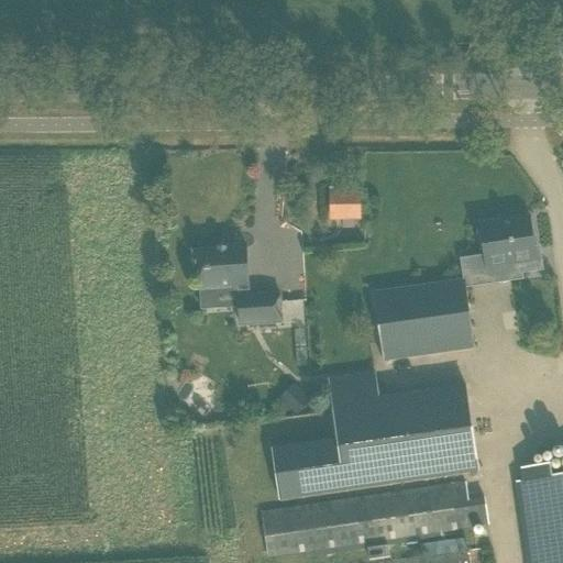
[(359,195),(330,195),(330,220),(359,219),(359,195)]
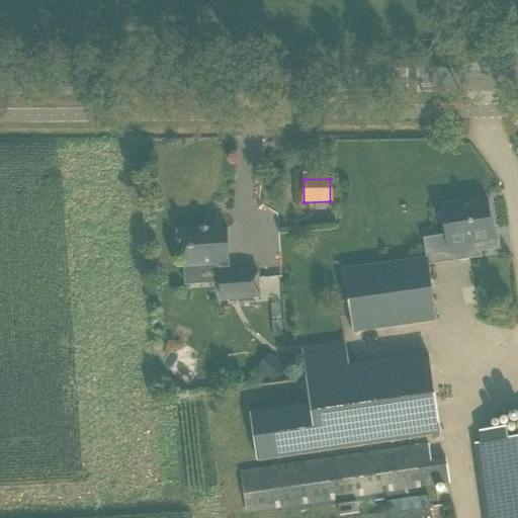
[(458,204),(440,207),(446,246),(466,243),(468,252),(498,248),(495,230),(492,230),(488,200),(469,202),(470,205),(458,207),(458,204)]
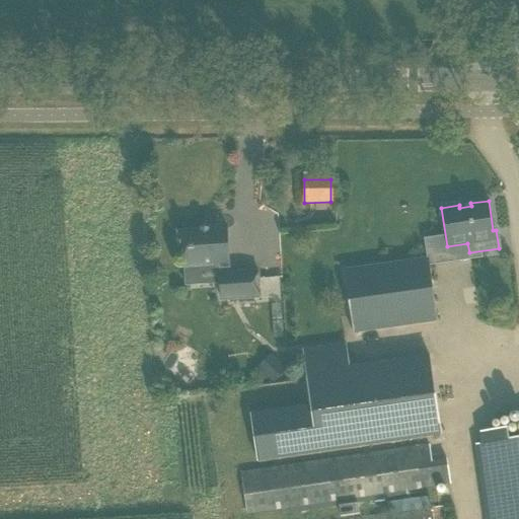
[(177,232),(178,250),(184,249),(186,268),(215,266),(215,269),(220,268),(221,300),(260,298),(257,272),(229,274),(226,226),(208,227),(208,230),(201,230),(201,228),(200,228),(200,230),(177,232)]
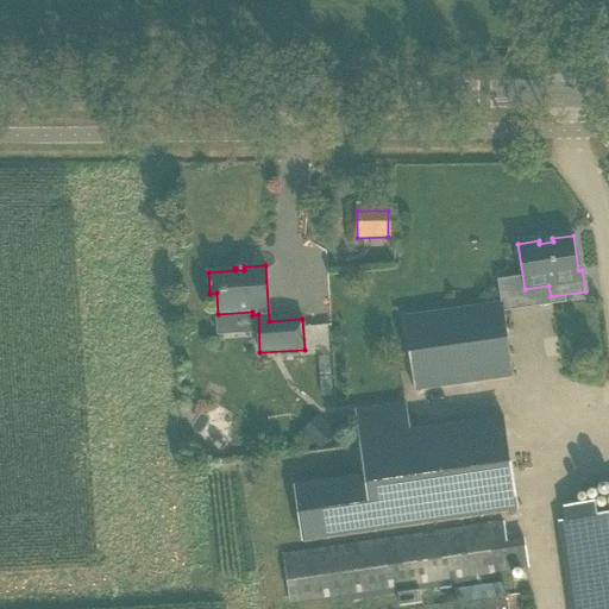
[(501,303),(403,318),(414,391),(513,377),(503,313),(502,303),(501,303)]
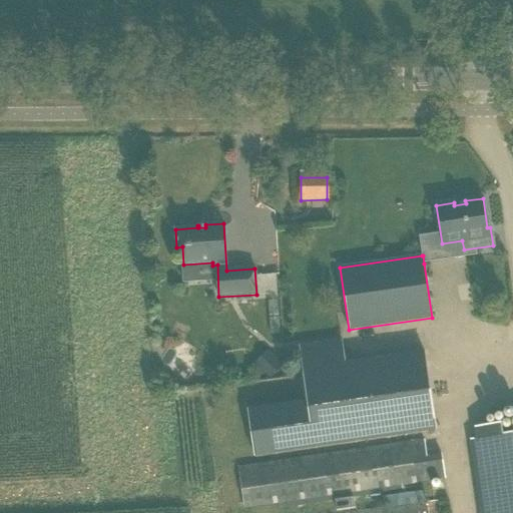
[(343,365),(340,341),(301,346),(309,401),(248,409),(255,456),(434,429),(423,353),(343,365)]
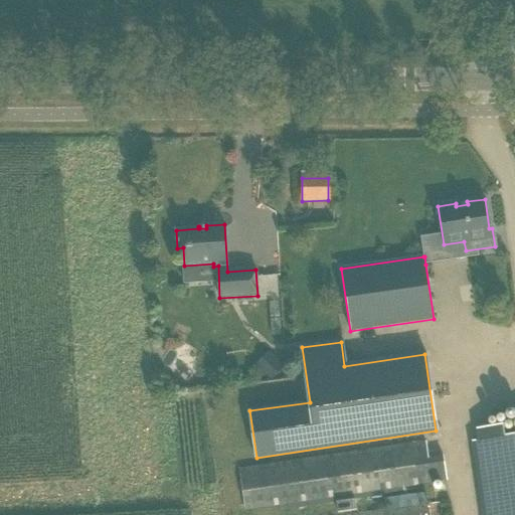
[(272,381),(286,367),(270,351),(255,365),(272,381)]
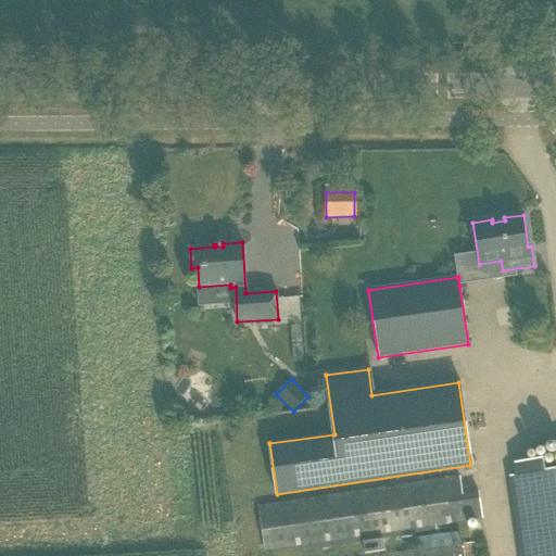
[(555,555),(555,470),(508,478),(519,555),(555,555)]
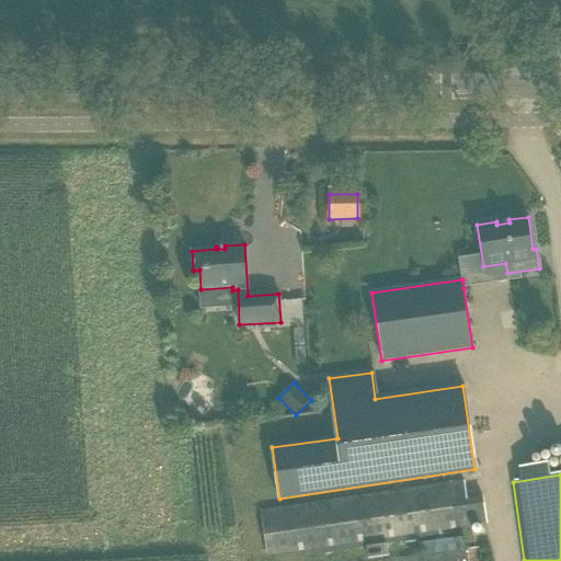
[(484,497),(468,500),(465,480),(261,510),(267,556),(488,524),(484,497)]
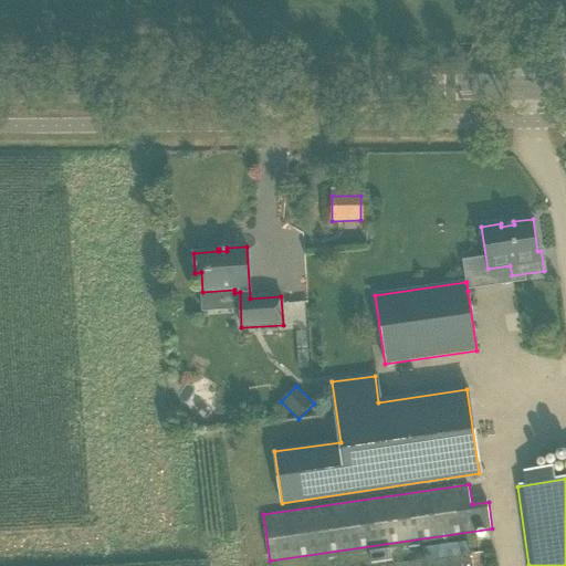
[(389,549),(369,553),(371,564),(391,561),(389,549)]
